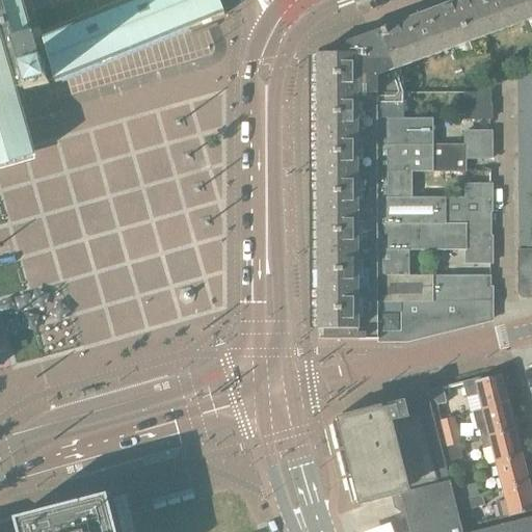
[(217,0),(0,0),(0,166),(35,157),(29,133),(24,115),(17,90),(23,89),(23,91),(37,87),(49,84),(48,82),(54,80),(55,83),(223,15),(217,0)]
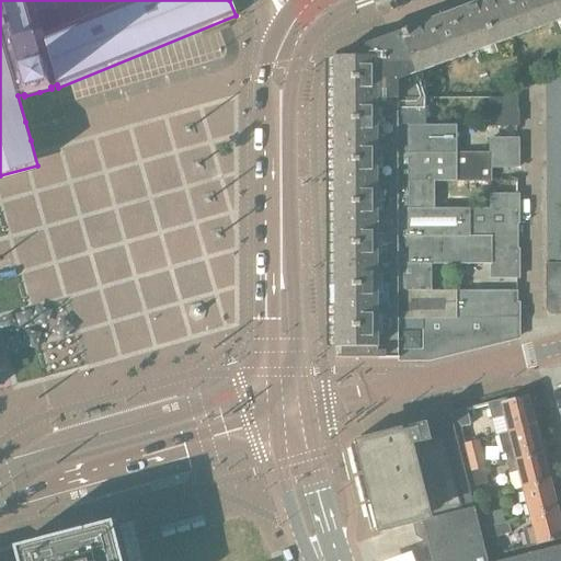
[(560,0),(487,0),(477,3),(493,45),(560,20),(560,0)]
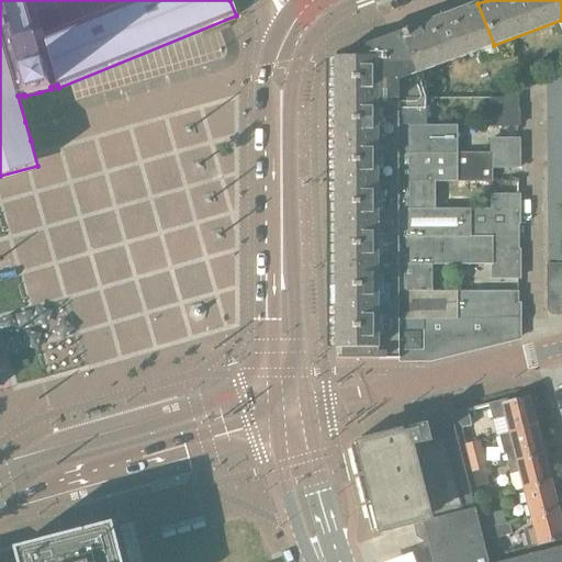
[(478,3),(402,32),(417,72),(494,45),(478,3)]
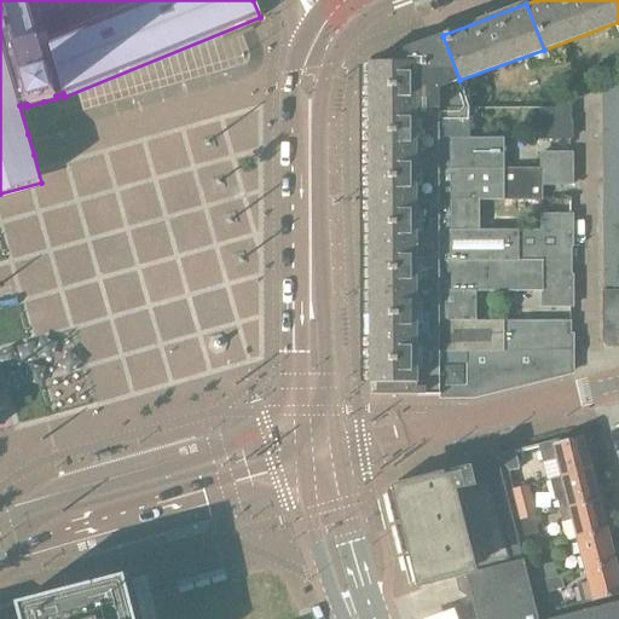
[(403,62),(368,63),(369,139),(469,139),(469,109),(470,109),(466,94),(458,94),(453,82),(460,80),(443,35),(438,38),(403,50),(403,62)]
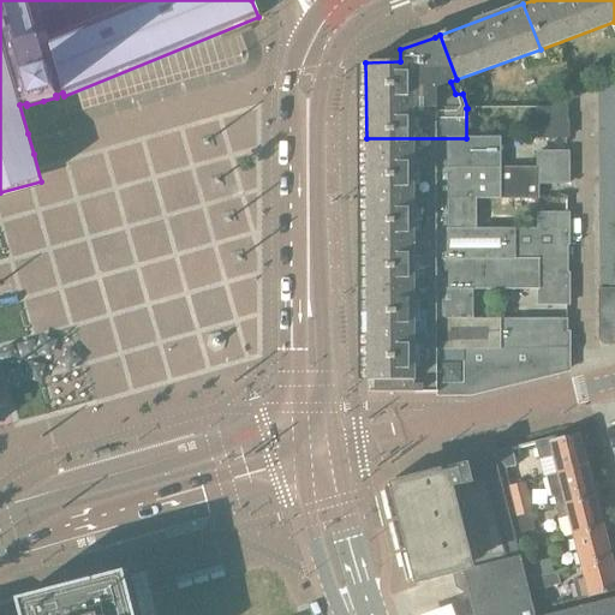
[(189,52),(149,63),(155,87),(195,76),(189,52)]
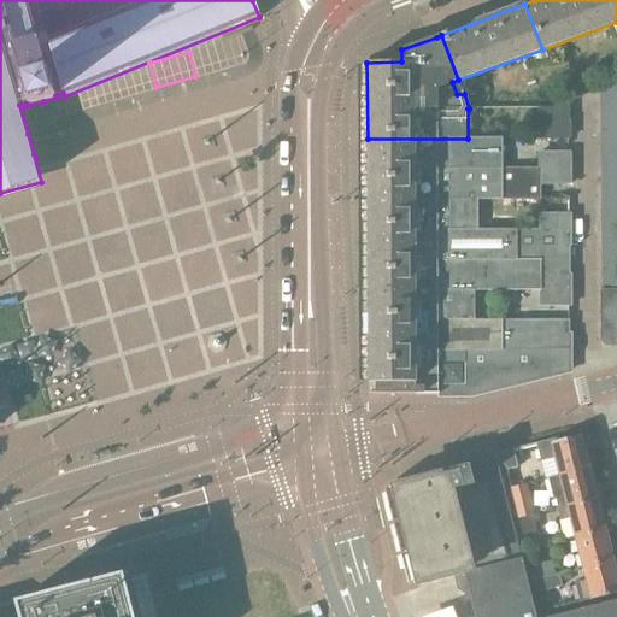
[(600,105),(616,104),(616,83),(600,90),(600,105)]
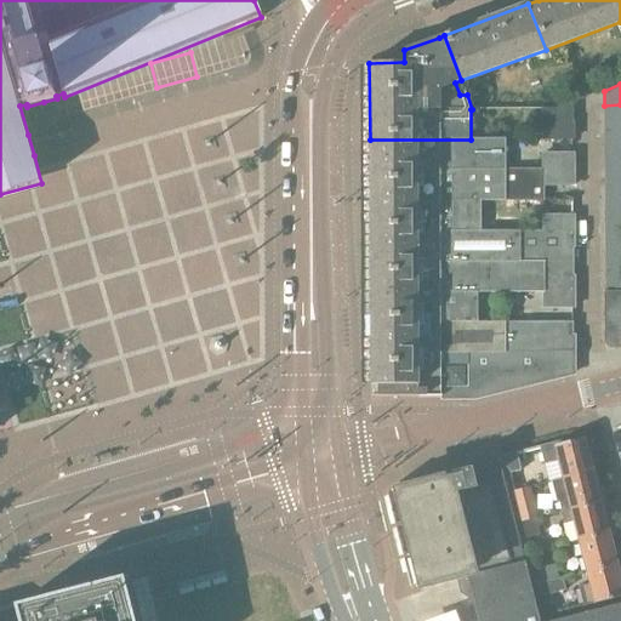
[(573,124),(573,103),(556,109),(542,109),(542,141),(574,141),(574,124),(573,124)]
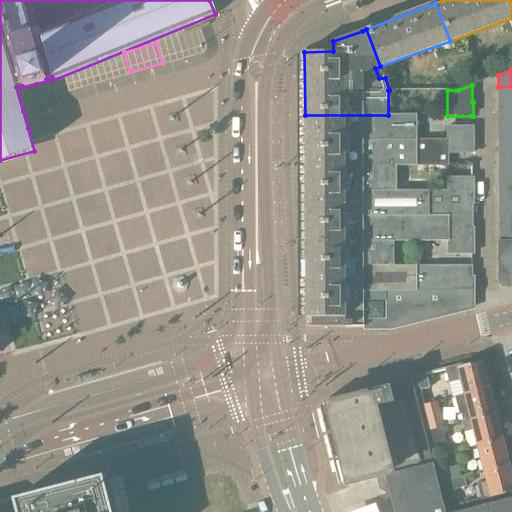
[(498,100),(511,99),(511,86),(498,87),(498,100)]
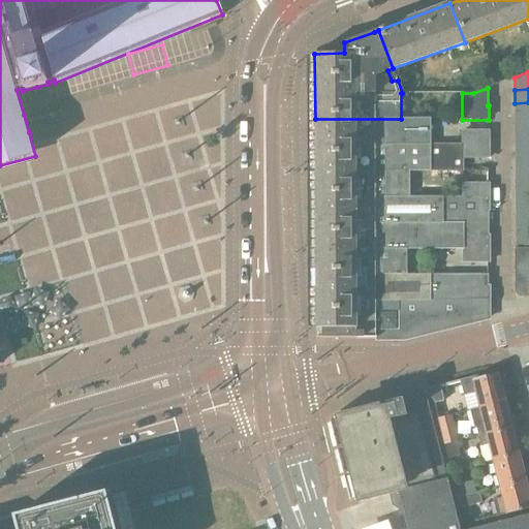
[(515,116),(528,116),(528,102),(515,103),(515,116)]
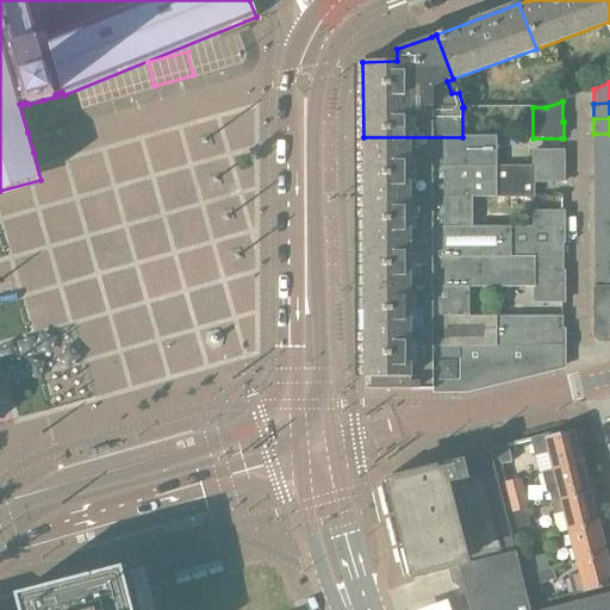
[(593,149),(609,149),(609,134),(593,134),(593,149)]
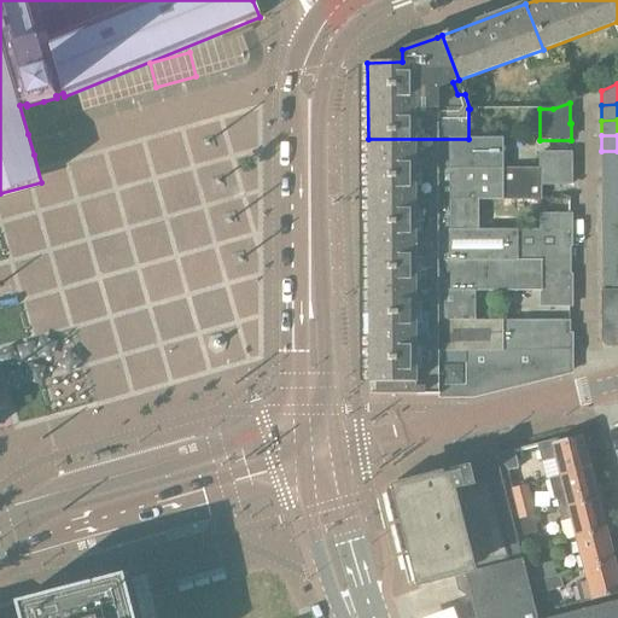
[(468,139),(368,139),(368,169),(502,169),(502,139),(468,139)]
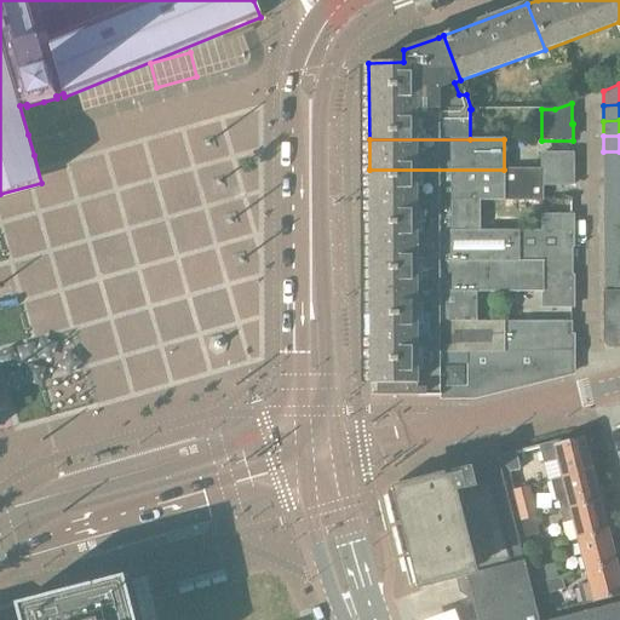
[(603,167),(619,166),(619,151),(603,151),(603,167)]
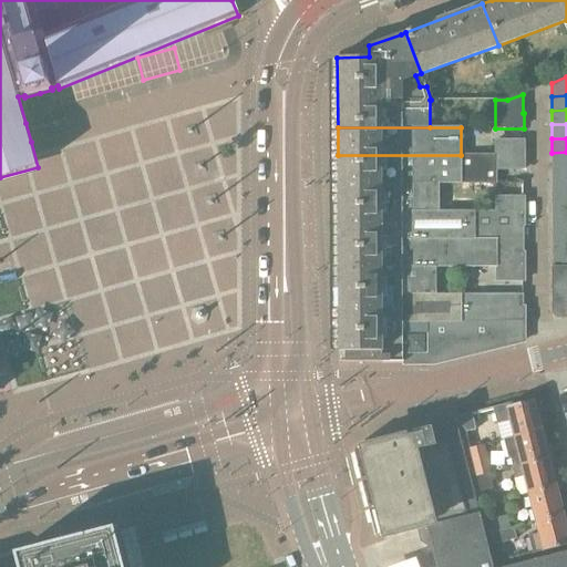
[(523,141),(495,141),(495,155),(524,154),(524,141),(523,141)]
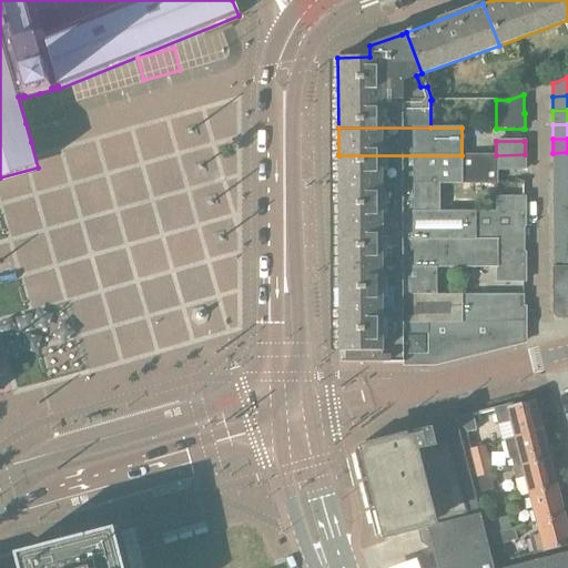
[(553,168),(567,168),(567,152),(553,153),(553,168)]
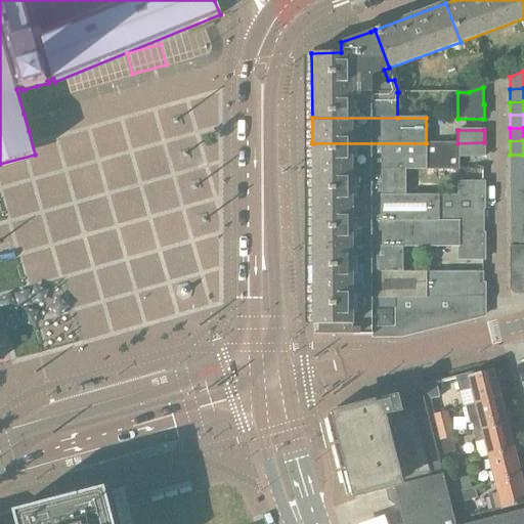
[(426,143),(312,143),(312,169),(404,169),(426,169),(457,169),(457,156),(483,156),(484,156),(484,142),(457,143),(426,143)]
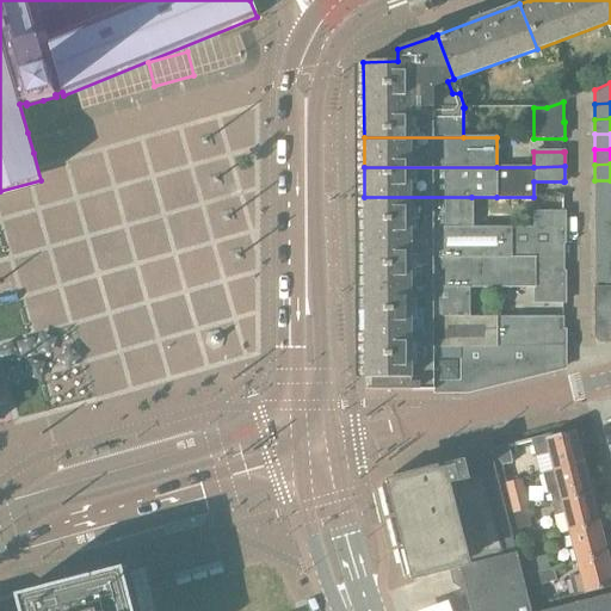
[(594,196),(610,196),(610,180),(594,180),(594,196)]
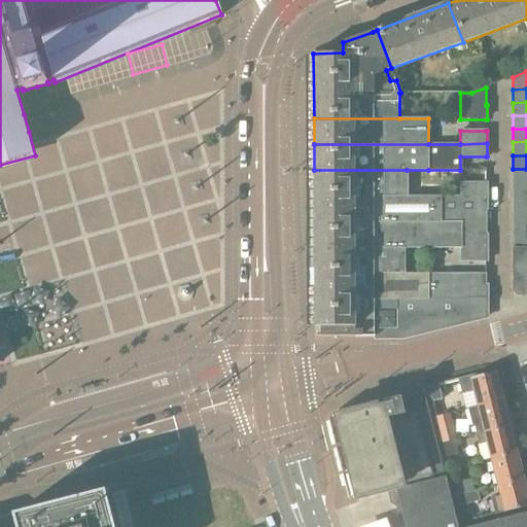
[(513,182),(526,182),(526,169),(513,169),(513,182)]
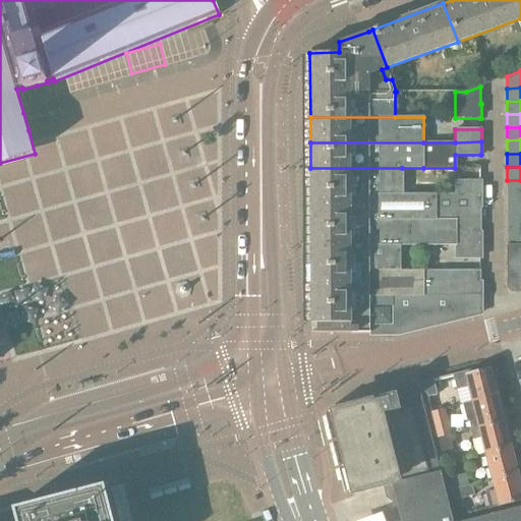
[(402,168),(310,168),(310,194),(403,194),(402,168)]
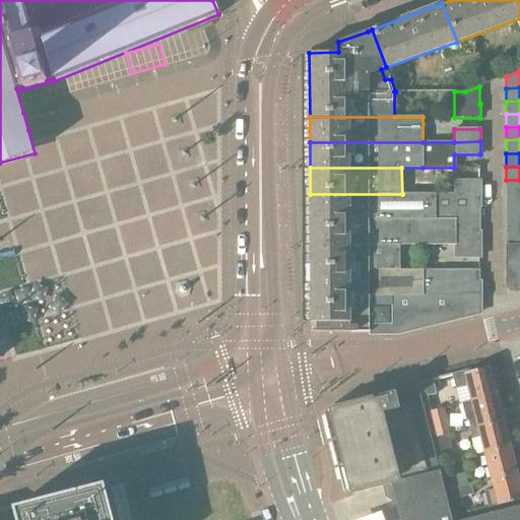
[(506,193),(519,192),(519,180),(506,180),(506,193)]
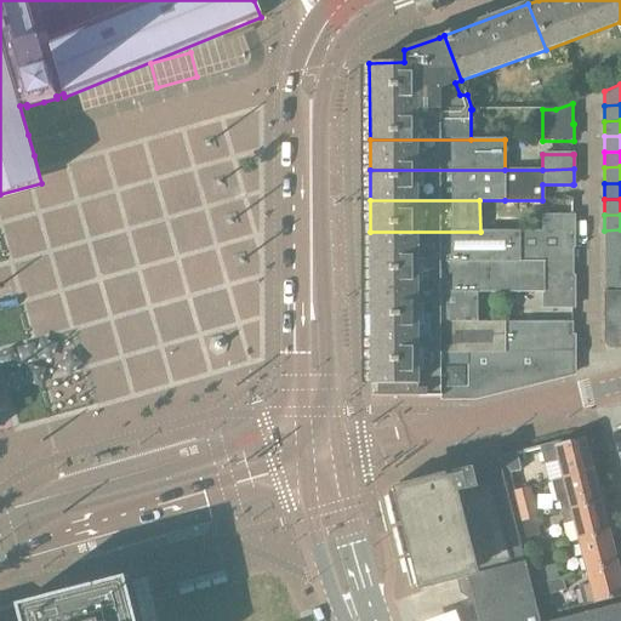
[(573,216),(542,216),(542,232),(574,232),(574,216),(573,216)]
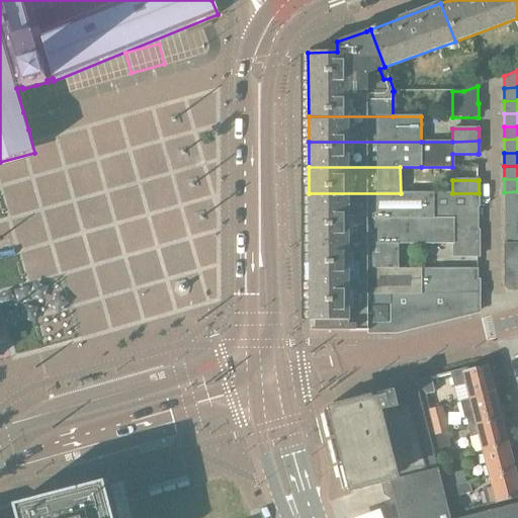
[(504,205),(517,205),(517,191),(504,192),(504,205)]
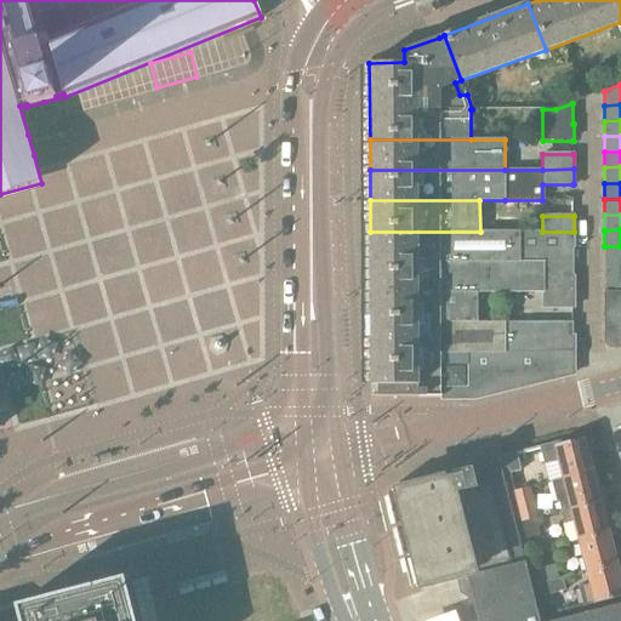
[(480,232),(370,232),(370,262),(573,261),(573,246),(574,246),(574,232),(542,232),(480,232)]
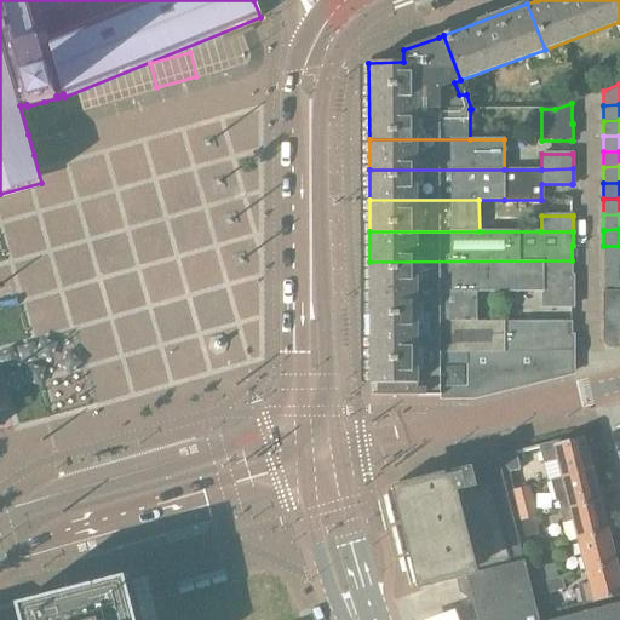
[(603,262),(619,260),(619,246),(603,246),(603,262)]
